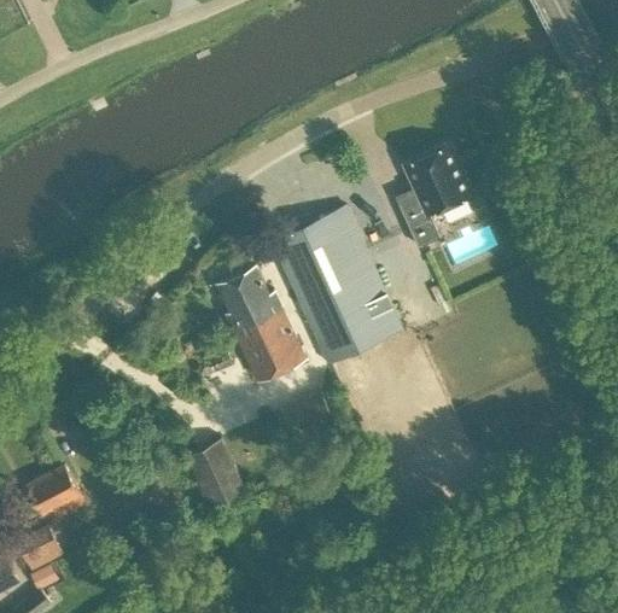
[(407,165),(425,205),(402,215),(418,250),(439,239),(429,212),(470,194),(454,162),(455,159),(450,149),(444,146),(435,151),(433,153),(407,165)]
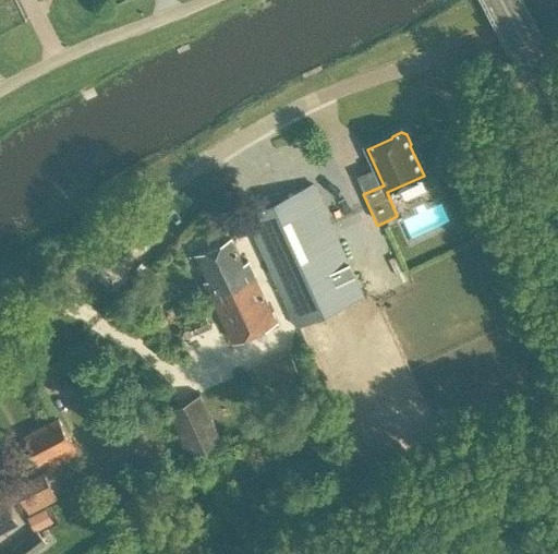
[(296,329),(363,299),(313,188),(245,218),(296,329)]
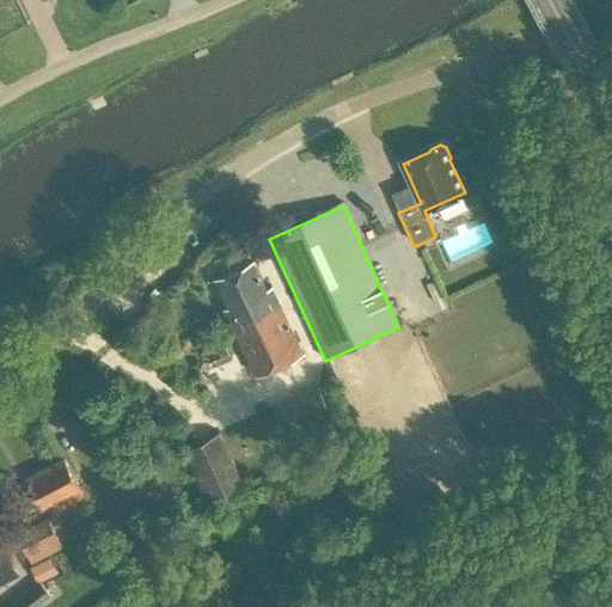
[(231,310),(224,312),(255,376),(303,354),(271,289),(265,292),(252,263),(216,281),(231,310)]
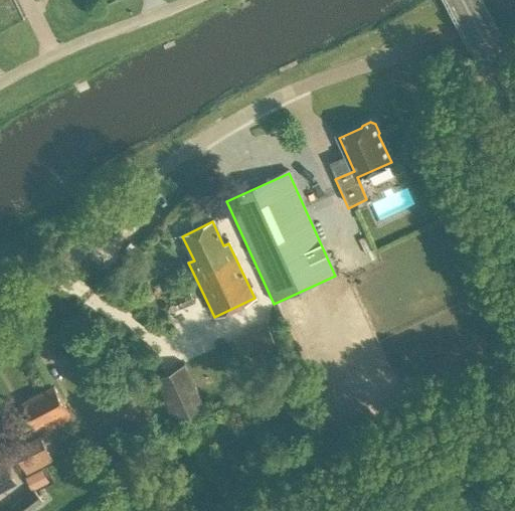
[(155,380),(175,426),(205,411),(185,367),(155,380)]
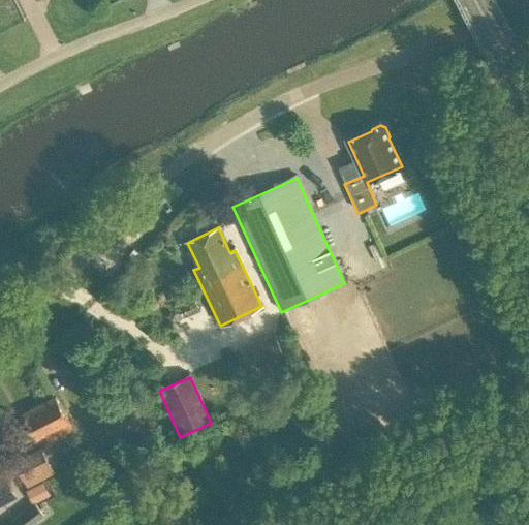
[(54,400),(23,417),(35,441),(45,436),(50,443),(71,432),(54,400)]
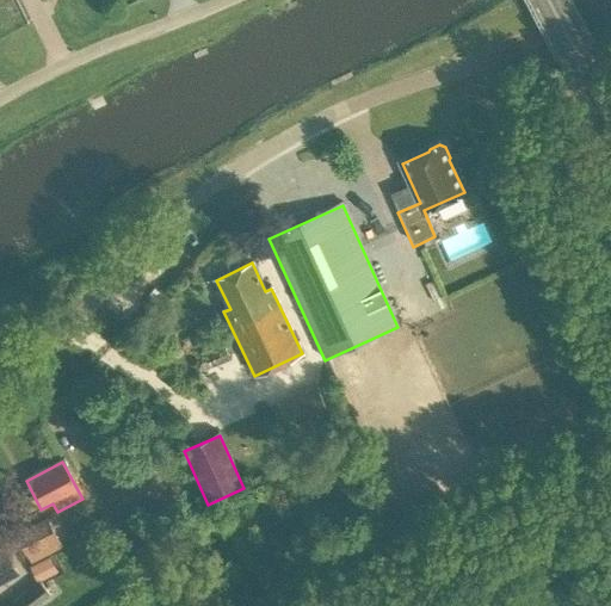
[(31,567),(63,550),(48,520),(16,537),(31,567)]
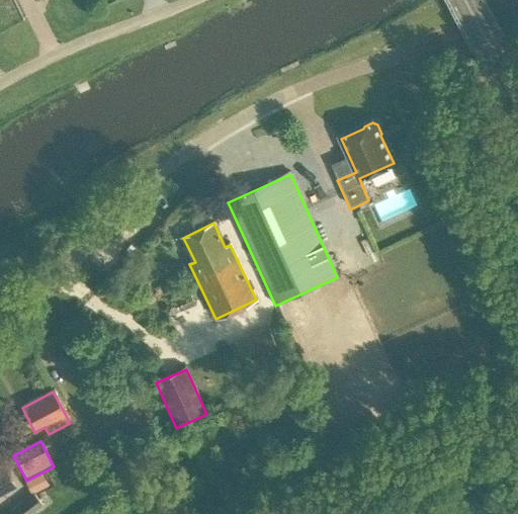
[(0,499),(16,491),(4,468),(0,469),(0,499)]
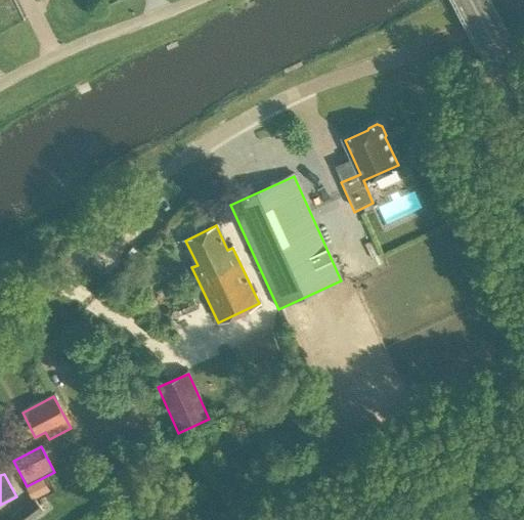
[(35,501),(10,519),(34,519),(44,513),(35,501)]
